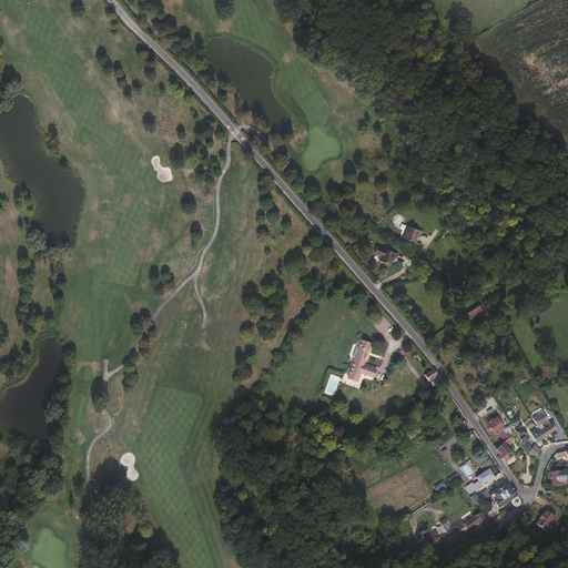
[(418,234),(421,229),(407,224),(403,237),(414,240),(416,234),(418,234)]
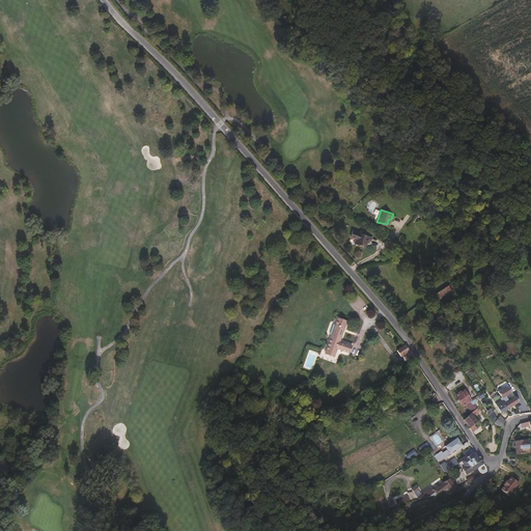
[(366,241),(368,236),(367,235),(355,232),(354,235),(352,243),(361,245),(363,240),(366,241)]
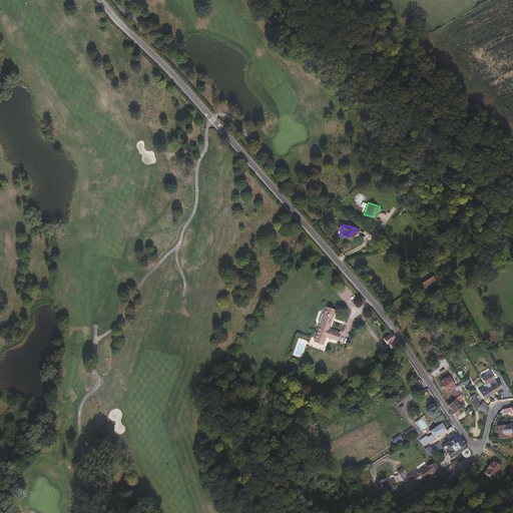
[(421,278),(424,283),(425,284),(436,277),(432,271),(421,278)]
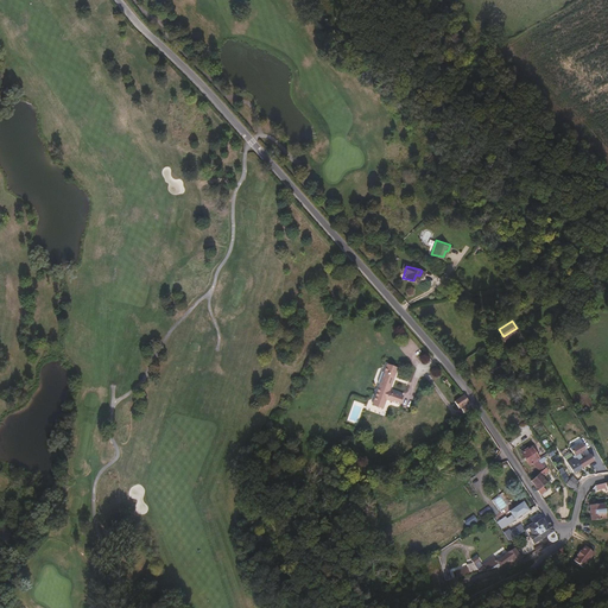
[(401,406),(405,396),(391,392),(399,368),(385,365),(380,380),(371,405),(384,410),(387,401),(401,406)]
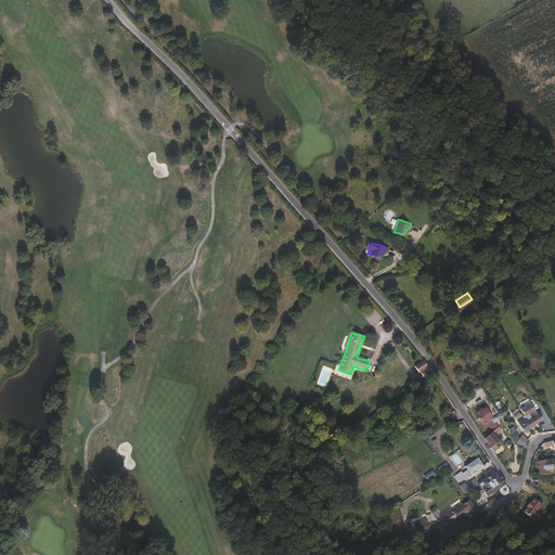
[(423,371),(427,368),(423,362),(415,368),(420,373),(423,371)]
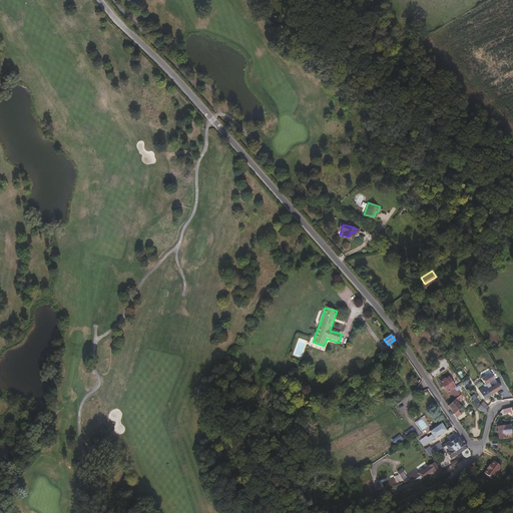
[(440,408),(419,377),(414,380),(435,411),(440,408)]
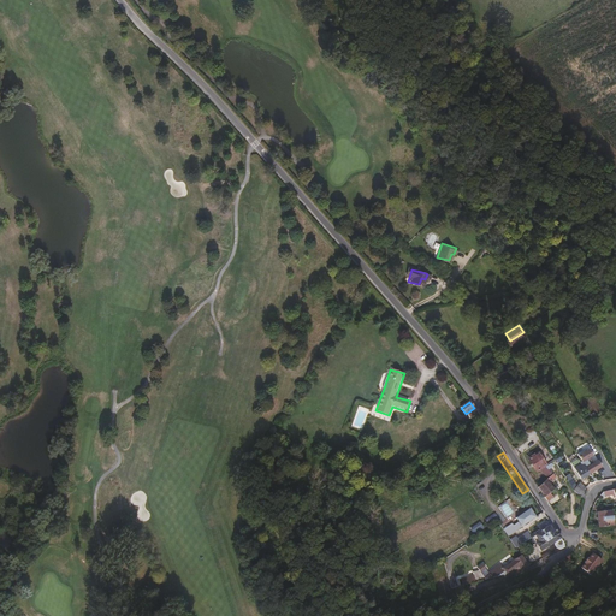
[(545,466),(548,465),(539,452),(529,458),(538,472),(543,468),(545,466)]
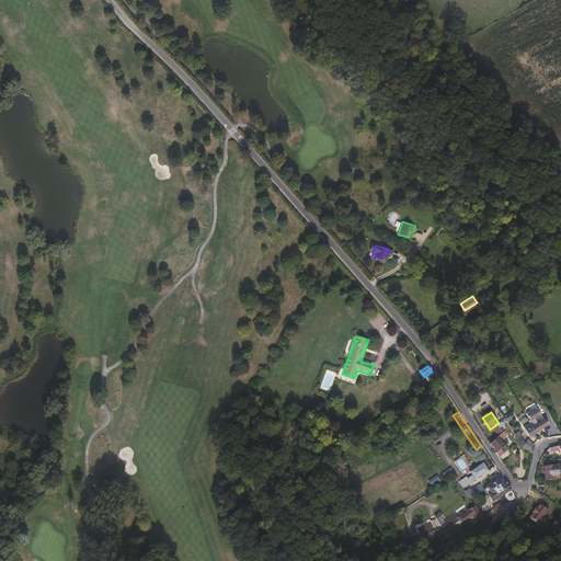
[(536,434),(548,427),(545,422),(547,421),(549,425),(553,423),(549,415),(539,421),(540,424),(533,428),(536,434)]
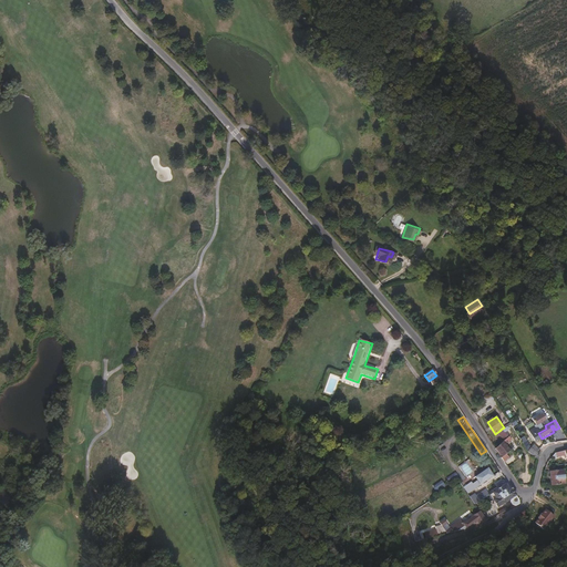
[(538,433),(534,426),(532,428),(533,430),(527,433),(534,443),(542,439),(538,433)]
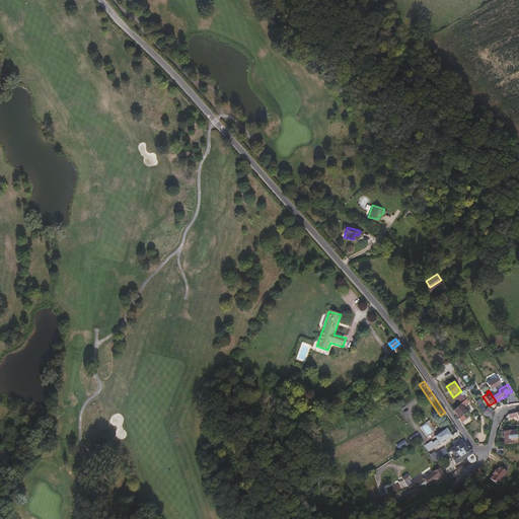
[(466,410),(462,404),(468,400),(467,397),(469,396),(467,392),(463,394),(466,397),(464,398),(451,408),(458,415),(457,416),(459,420),(464,417),(461,413),(466,410)]
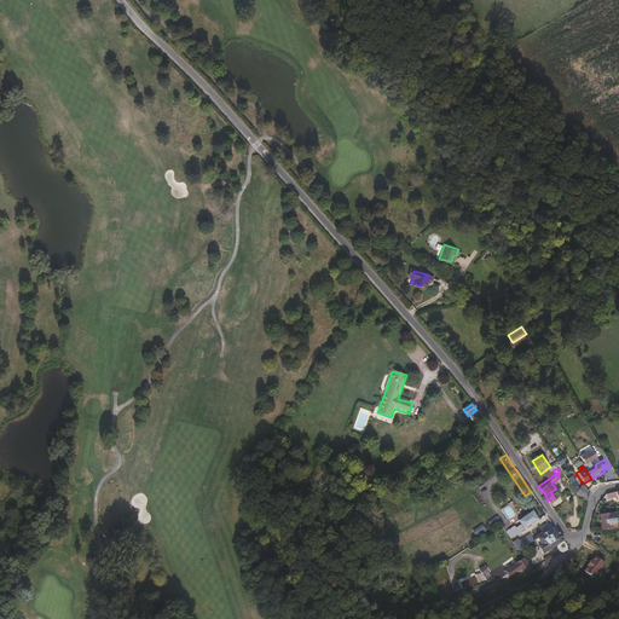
[(583,495),(579,490),(576,484),(572,486),(577,495),(579,497),(583,495)]
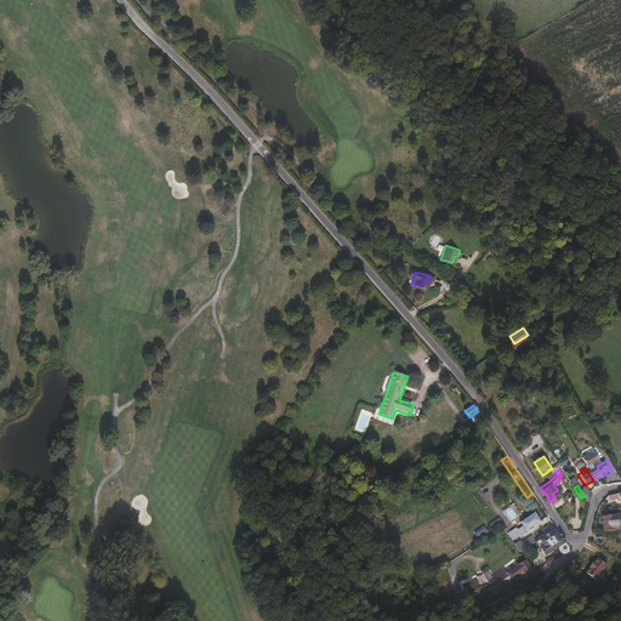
[(590,503),(592,493),(584,488),(581,491),(585,496),(581,499),(588,503),(590,503)]
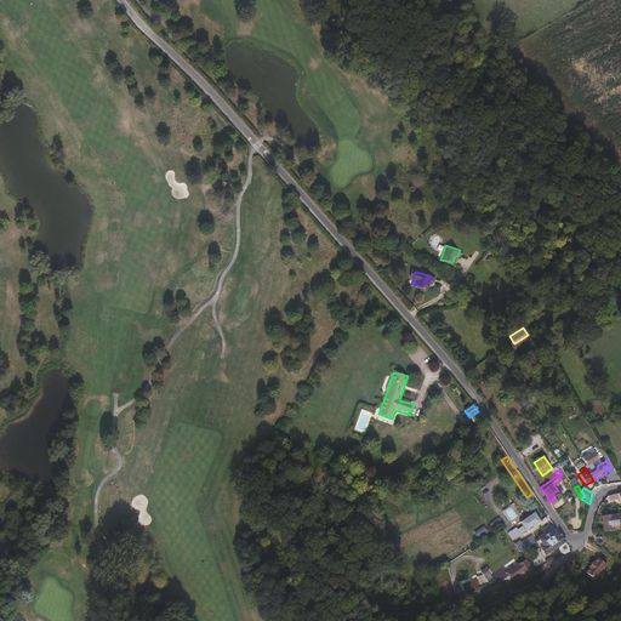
[(614,531),(614,529),(616,529),(615,511),(603,512),(602,513),(603,530),(604,530),(604,533),(614,531)]
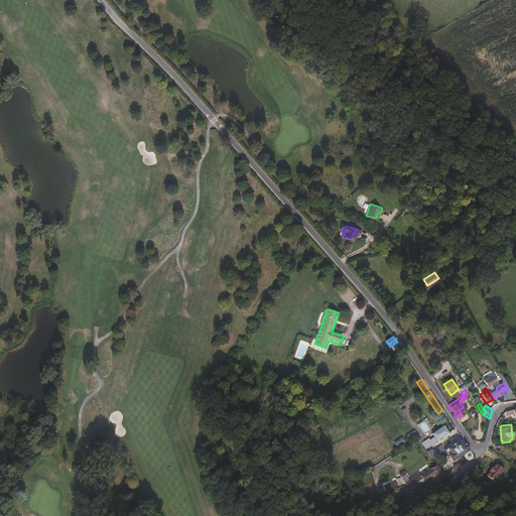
[(405,434),(409,439),(417,433),(413,427),(405,434)]
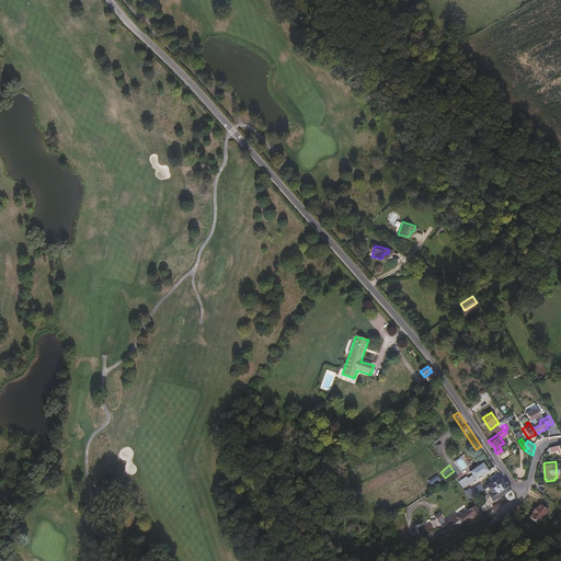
[(489,471),(483,465),(472,472),(476,476),(469,479),(467,477),(459,482),(462,489),(489,471)]
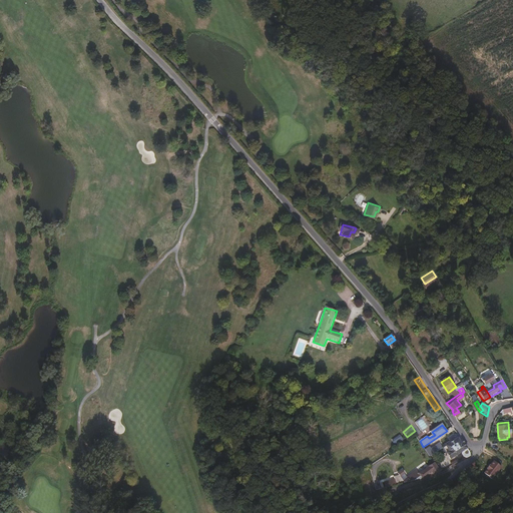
[(395,445),(404,440),(401,435),(392,440),(395,445)]
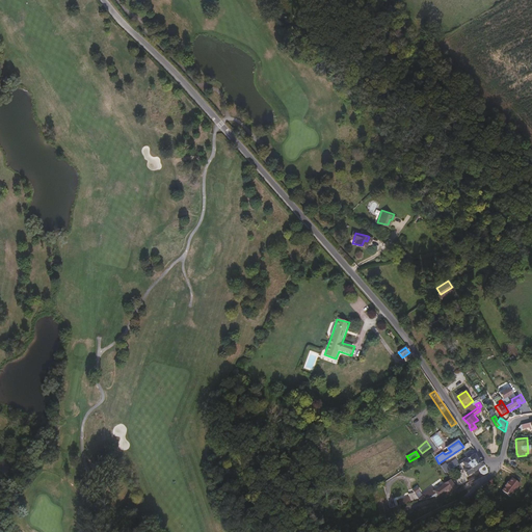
[(485,468),(479,458),(478,457),(476,459),(474,455),(460,462),(464,468),(461,470),(466,476),(478,469),(478,472),(480,475),(481,476),(484,474),(485,473),(486,470),(485,468)]
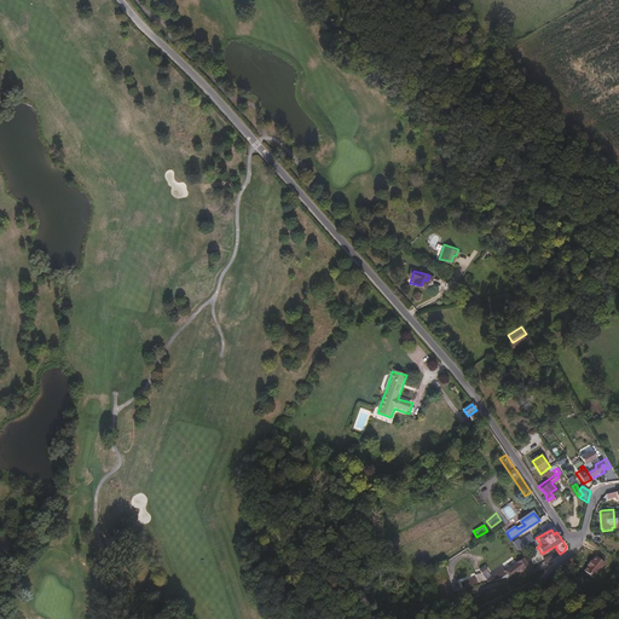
[(368,537),(363,531),(359,533),(357,536),(360,541),(368,537)]
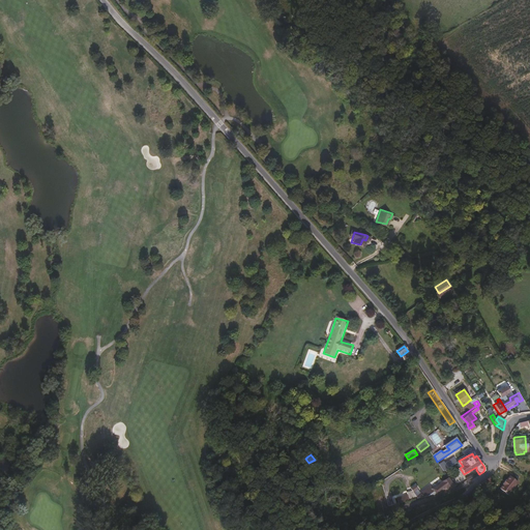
[(453,457),(442,462),(441,460),(439,461),(443,471),(458,465),(453,457)]
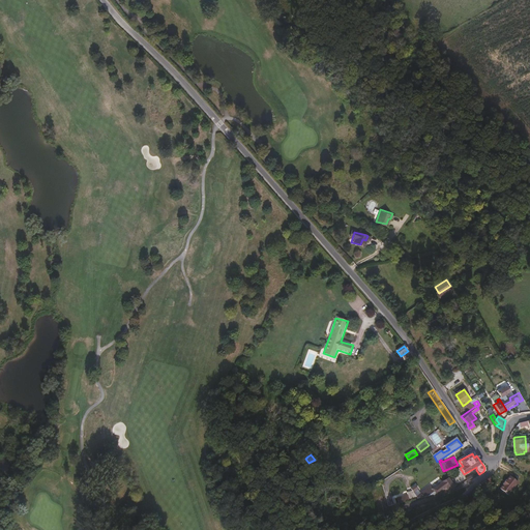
[(505,493),(511,486),(516,480),(508,474),(504,478),(504,477),(500,481),(501,482),(497,486),(505,493)]
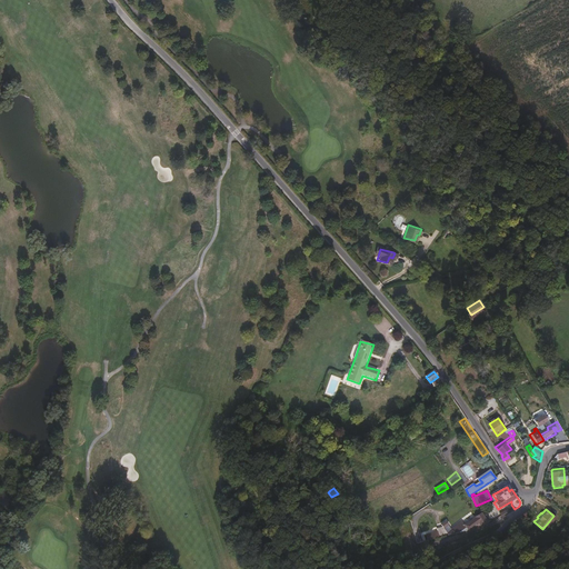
[(437,539),(456,535),(463,533),(468,532),(486,522),(479,513),(462,527),(459,522),(448,530),(449,532),(445,536),(445,535),(436,537),(437,538),(437,539)]
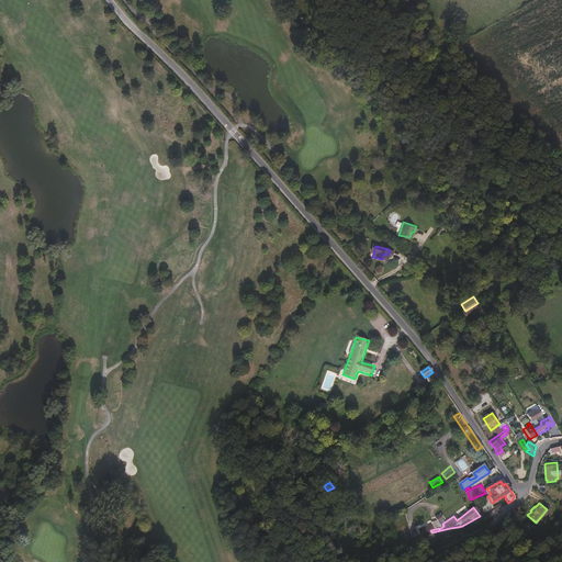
[(439,528),(436,523),(440,519),(438,516),(434,520),(435,523),(429,524),(429,527),(430,530),(439,528)]
